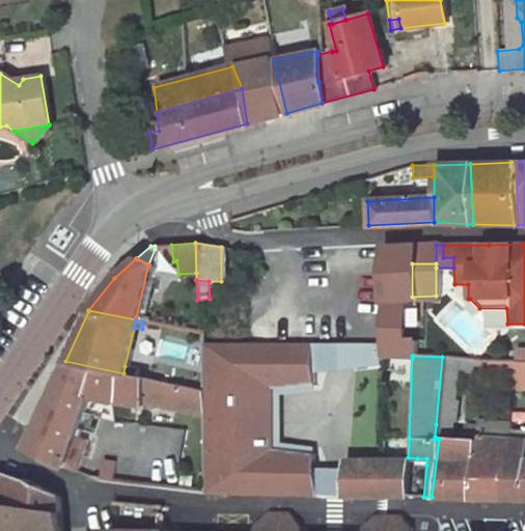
[(442,357),(436,424),(447,425),(448,420),(453,420),(456,399),(450,399),(453,371),(454,357),(442,356),(442,357)]
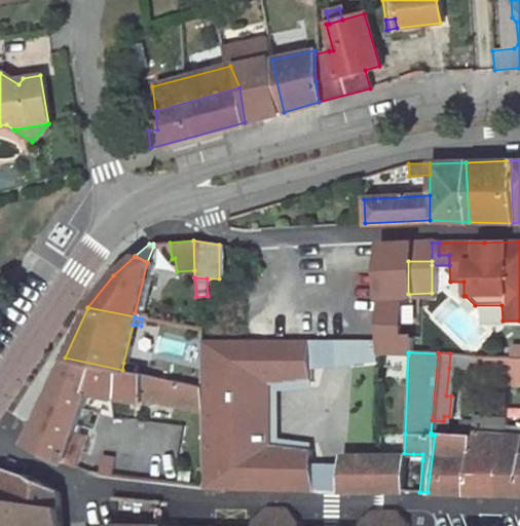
[(475,357),(450,353),(449,368),(474,370),(474,367),(475,357)]
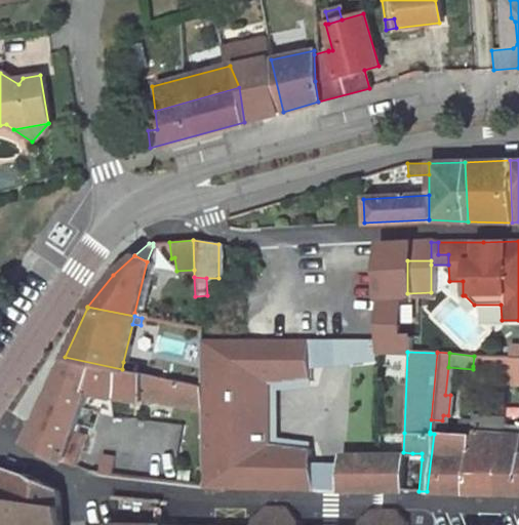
[(506,356),(474,356),(473,366),(505,367),(506,356)]
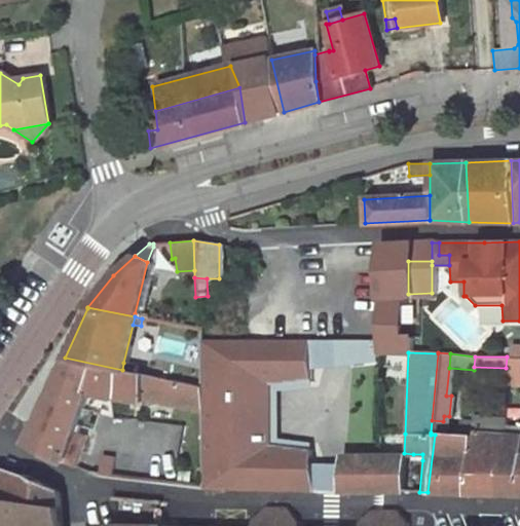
[(506,368),(505,386),(519,386),(519,357),(507,357),(506,368)]
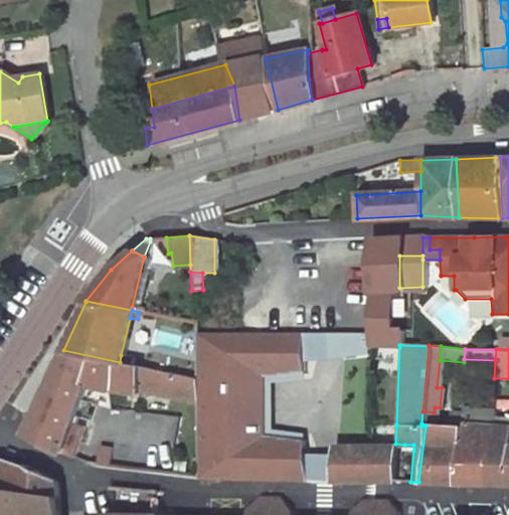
[(120,362),(63,350),(23,435),(59,454),(70,458),(80,426),(70,422),(83,383),(137,393),(137,389),(193,400),(193,384),(193,378),(150,369),(142,367),(120,362)]
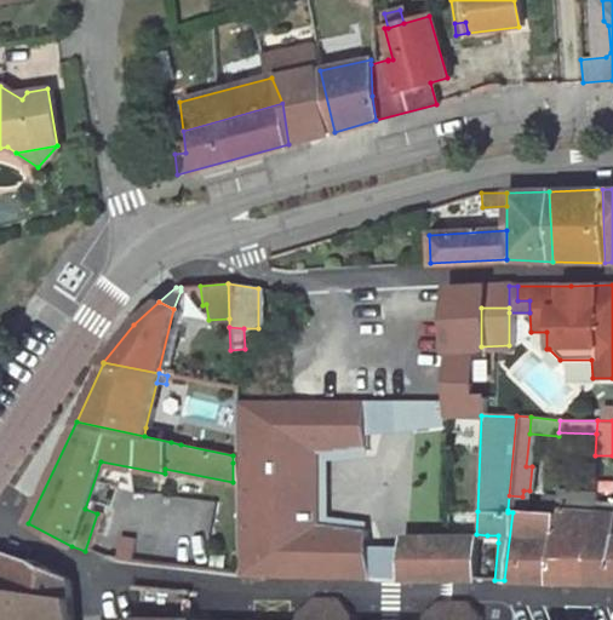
[(173,434),(145,428),(144,436),(171,442),(173,434)]
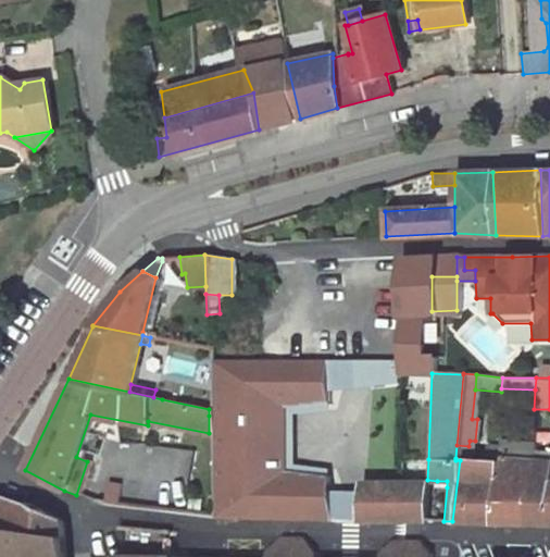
[(164,387),(162,399),(209,409),(209,403),(209,397),(164,387)]
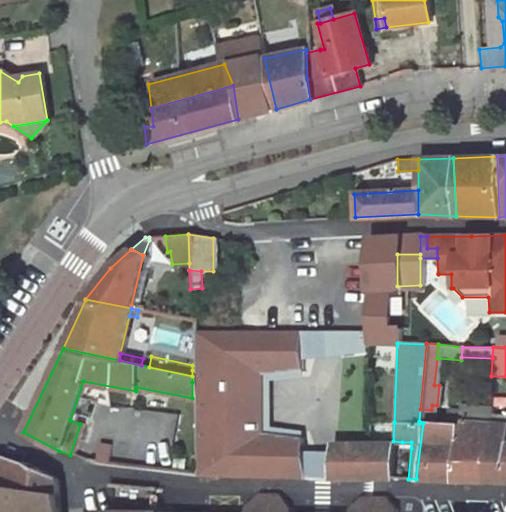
[(201,370),(192,370),(192,376),(192,382),(201,382),(201,370)]
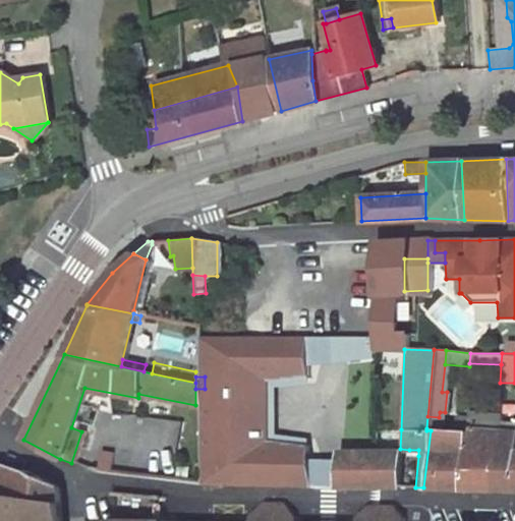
[(476,414),(465,413),(465,417),(464,430),(475,431),(476,414)]
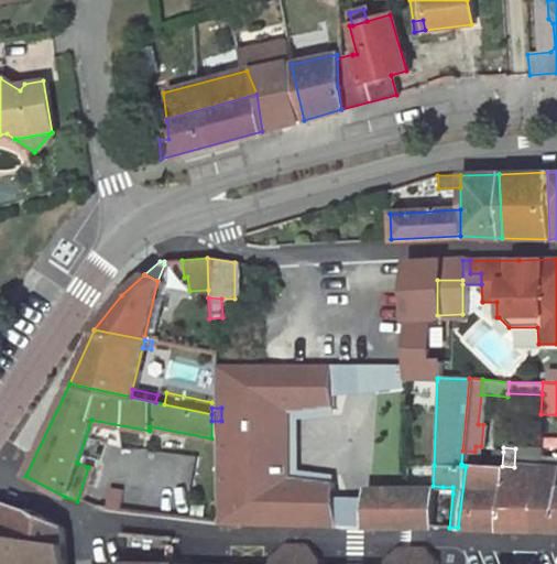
[(537,449),(515,448),(514,467),(536,468),(536,466),(537,456),(537,449)]
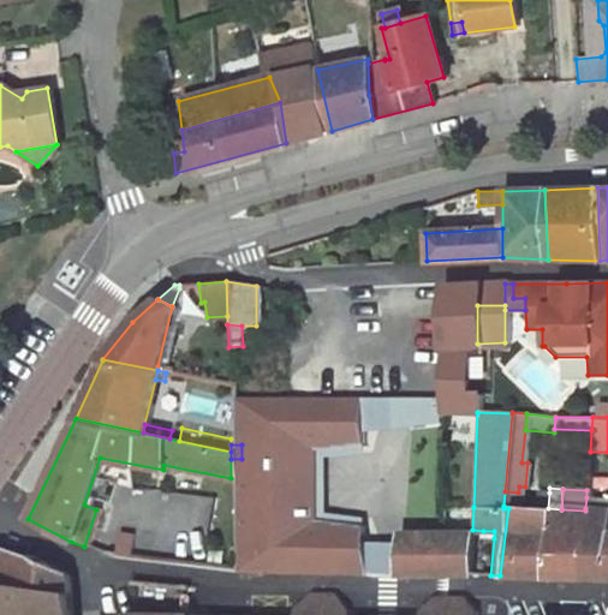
[(549,493),(534,493),(532,508),(548,508),(549,493)]
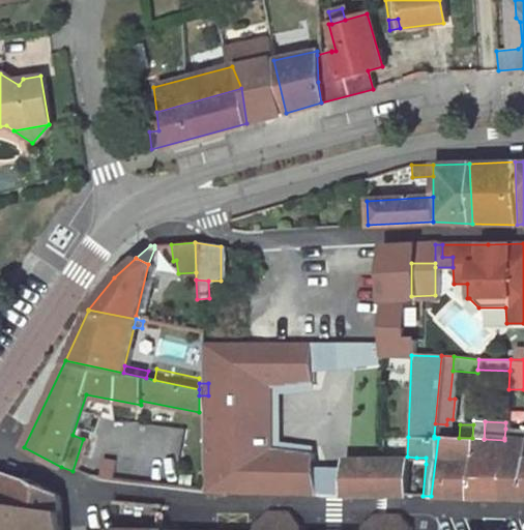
[(523,430),(505,429),(504,438),(522,439),(523,430)]
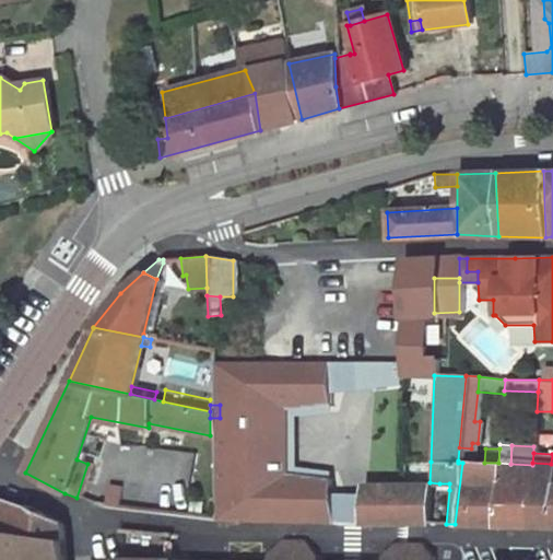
[(363,456),(339,457),(338,480),(349,480),(348,505),(341,505),(341,522),(360,522),(362,487),(397,486),(397,478),(397,471),(364,473),(363,456)]
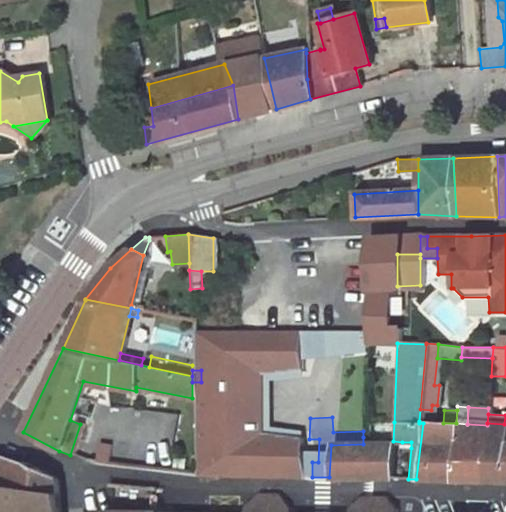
[(443,423),(419,421),(419,423),(423,423),(416,479),(435,480),(451,480),(456,423),(443,423)]
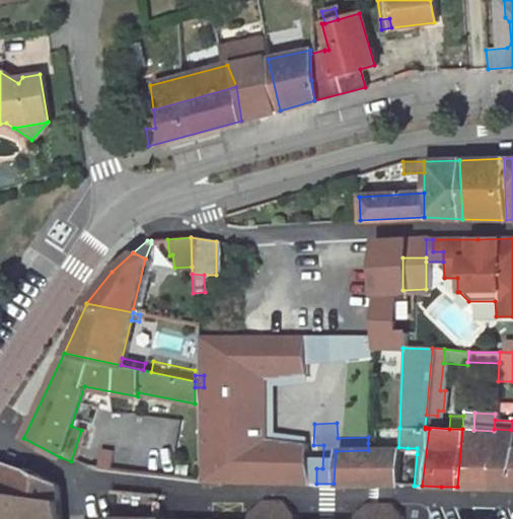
[(473,430),(462,429),(457,487),(472,488),(489,488),(494,431),(473,430)]
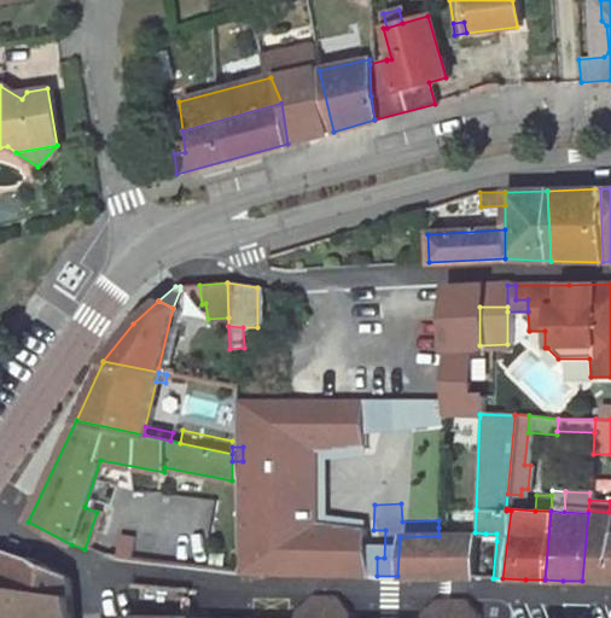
[(609,512),(588,511),(588,513),(582,581),(593,581),(606,581),(609,512)]
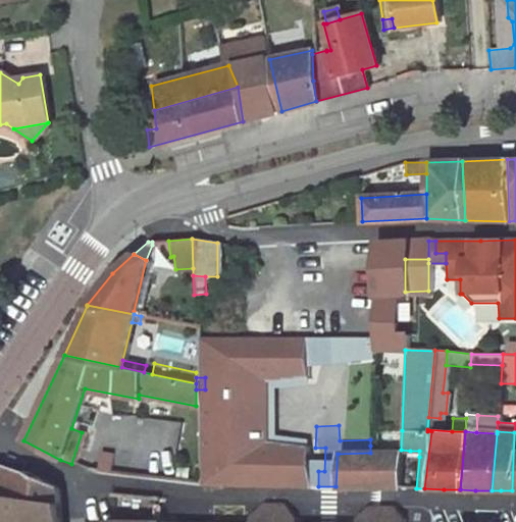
[(296,447),(277,447),(276,464),(295,464),(296,447)]
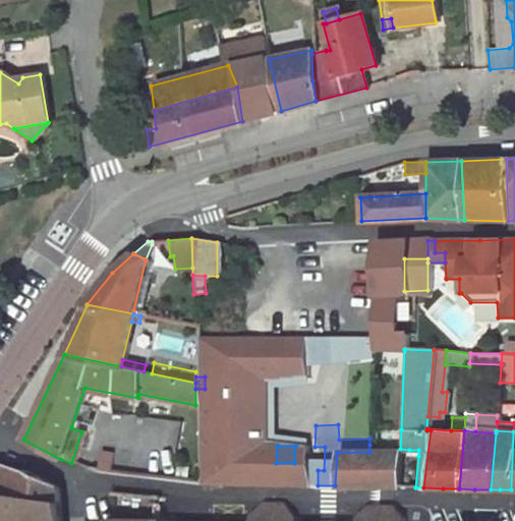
[(209,452),(196,452),(196,482),(209,483),(209,462),(209,452)]
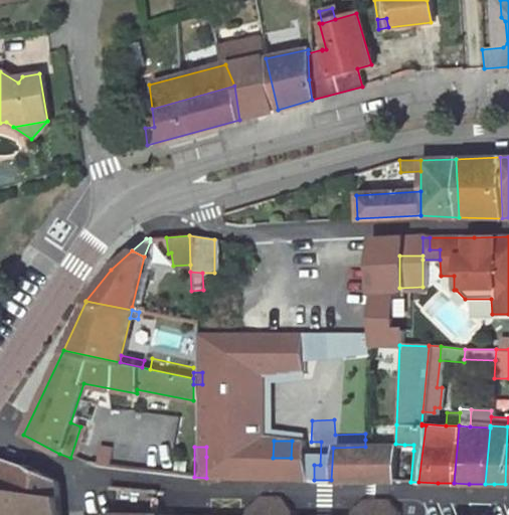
[(365,447),(333,448),(331,480),(331,481),(390,481),(392,447),(389,447),(365,447)]
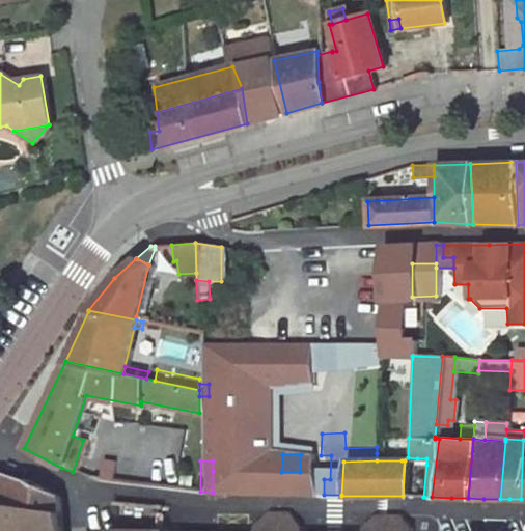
[(213,493),(276,494),(281,494),(281,479),(281,472),(213,471),(213,493)]
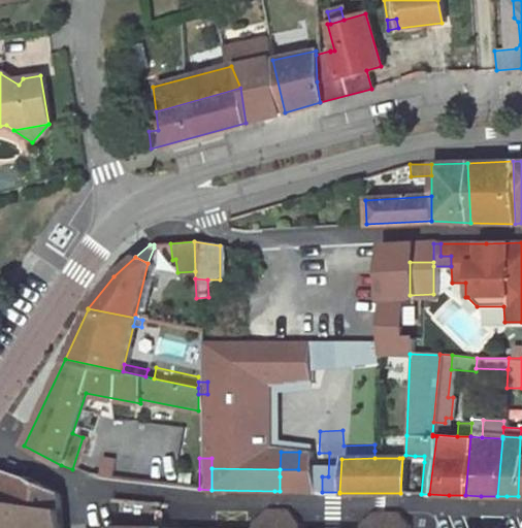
[(0,527),(58,527),(57,514),(56,508),(55,494),(24,477),(0,470),(0,527)]
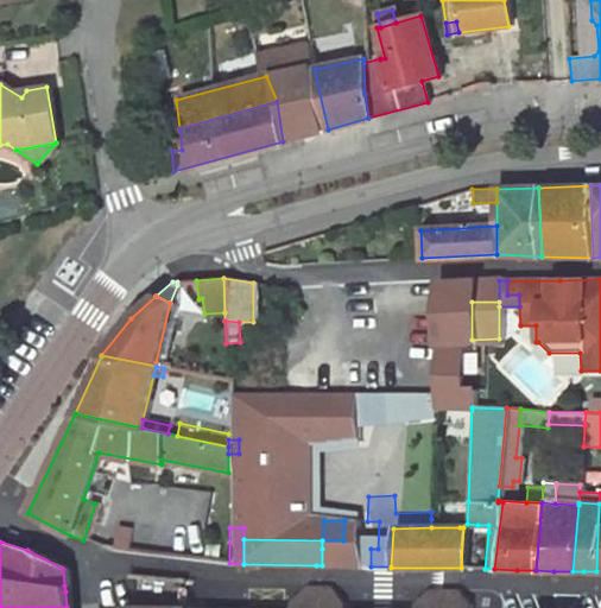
[(341,549),(322,549),(322,565),(340,567),(341,549)]
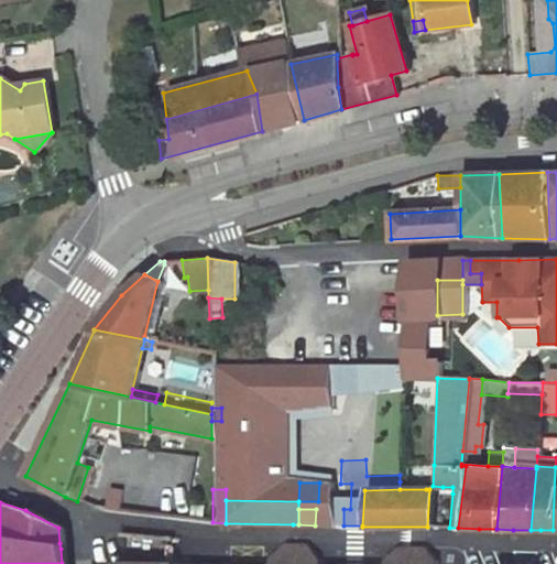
[(316,509),(315,525),(332,525),(334,509),(316,509)]
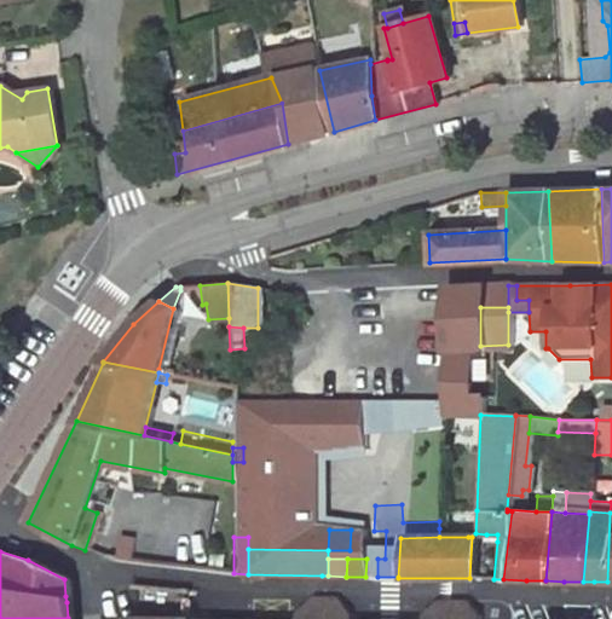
[(377,559),(367,559),(365,577),(370,577),(377,577),(377,559)]
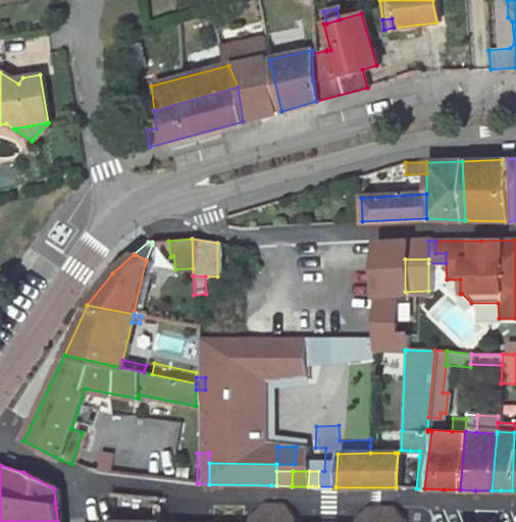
[(402,521),(402,519),(389,506),(367,506),(354,518),(354,521),(293,521),(293,517),(280,503),(262,503),(248,517),(247,521),(402,521)]
